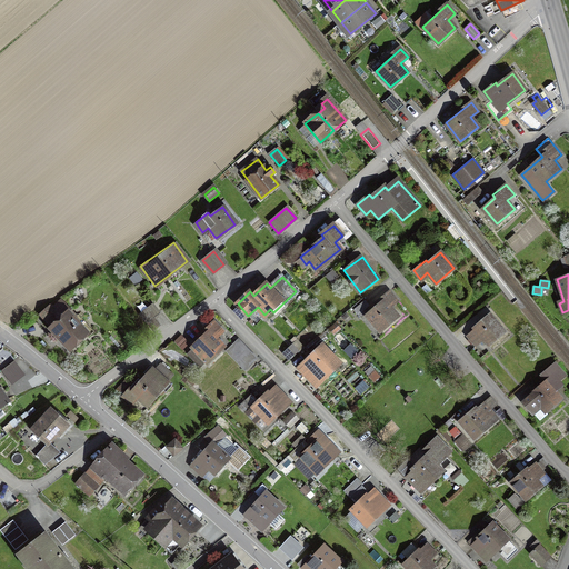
[(389,293),(365,313),(380,330),(397,316),(389,308),(397,302),(389,293)]
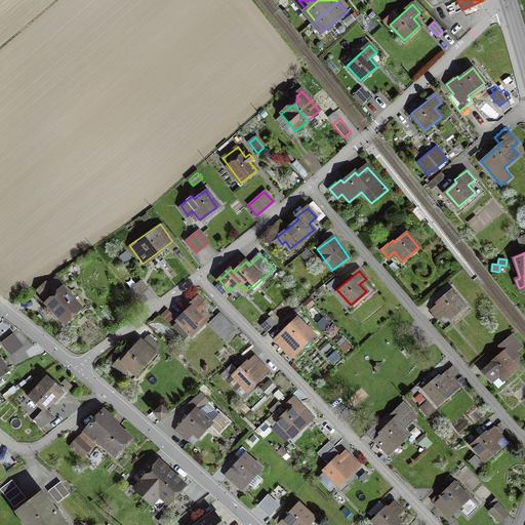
[(140,280),(129,289),(133,294),(139,290),(142,293),(148,289),(140,280)]
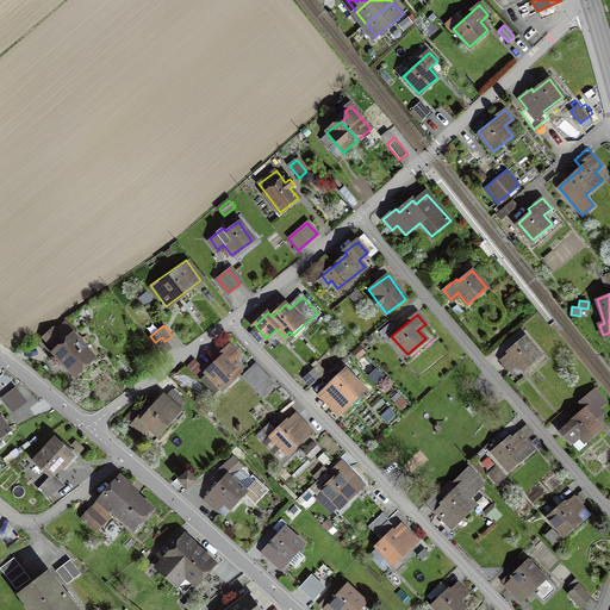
[(73,335),(55,350),(74,373),(92,358),(73,335)]
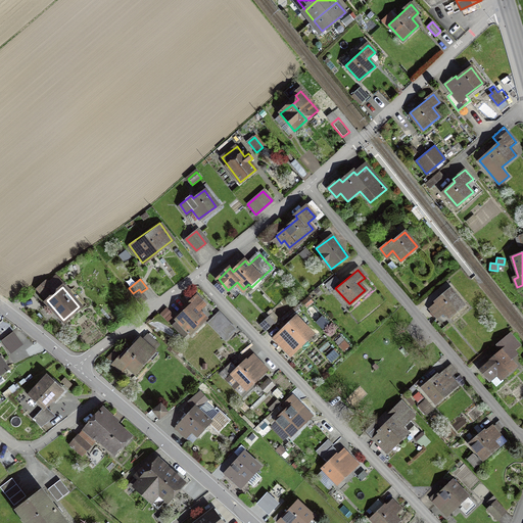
[(452,290),(429,307),(437,317),(443,312),(447,318),(463,305),(452,290)]
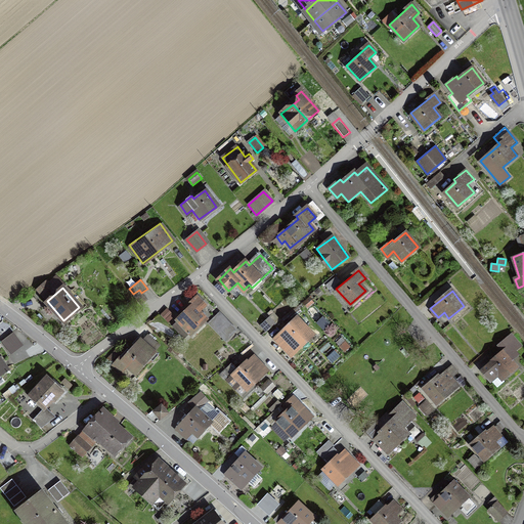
[(198,298),(176,318),(189,333),(205,319),(198,312),(205,306),(198,298)]
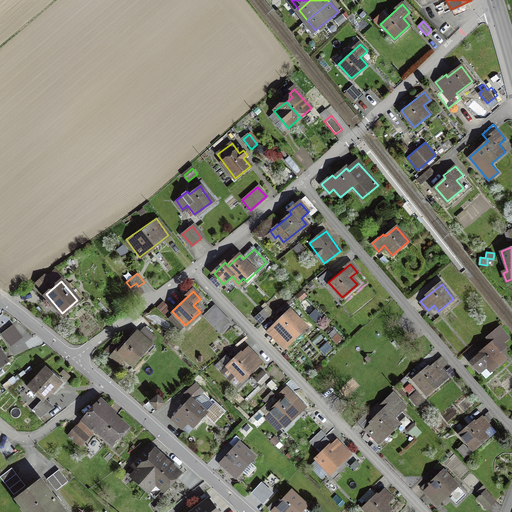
[(290,311),(270,330),(284,346),(305,327),(290,311)]
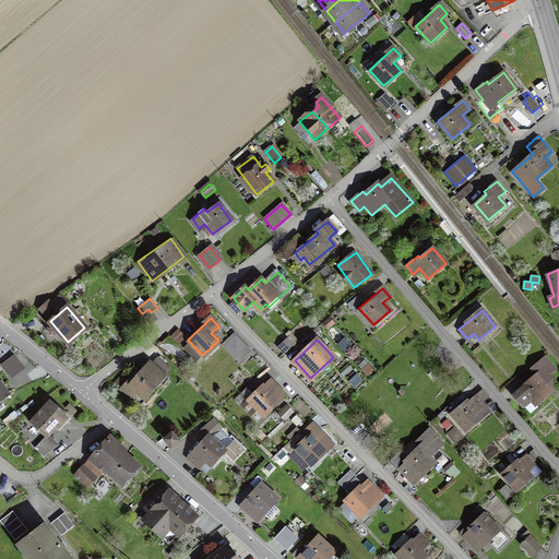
[(245,346),(234,356),(240,364),(251,354),(245,346)]
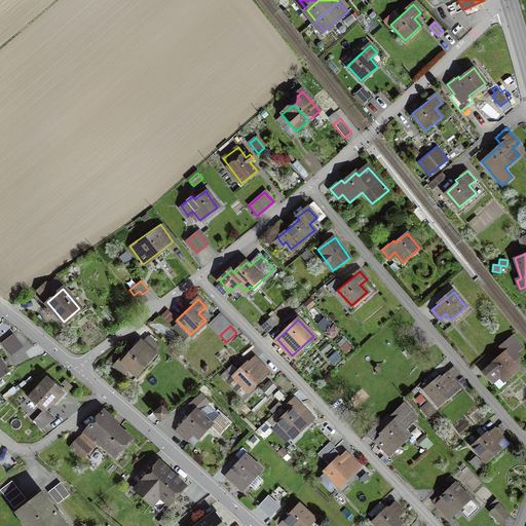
[(505,351),(484,371),(498,387),(520,369),(511,359),(523,347),(513,336),(500,346),(505,351)]
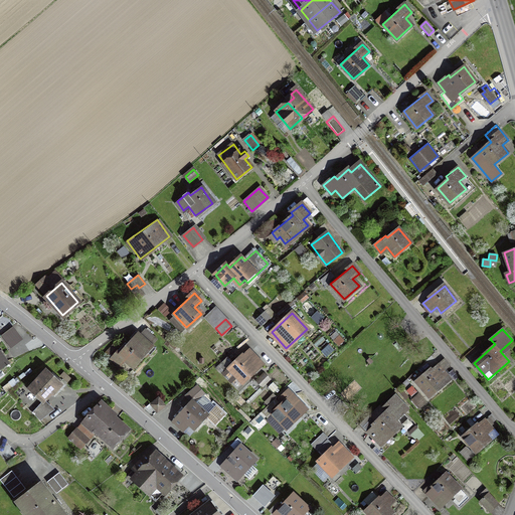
[(135,331),(111,358),(119,365),(124,359),(132,366),(145,351),(149,355),(155,349),(135,331)]
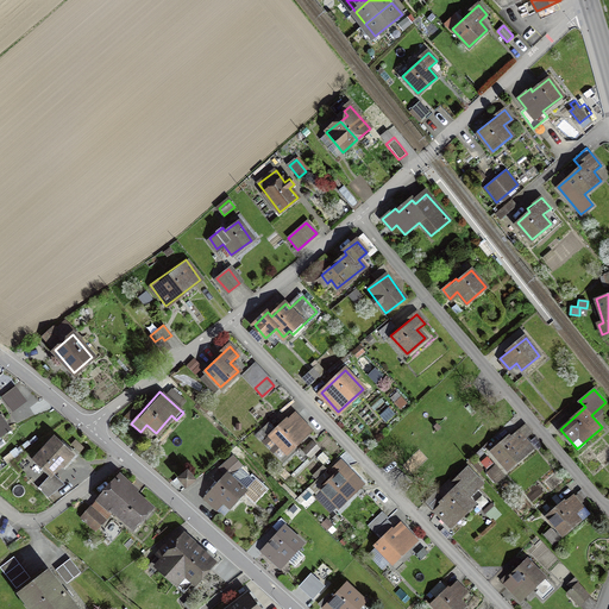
[(294,414),(270,435),(286,452),(309,431),(294,414)]
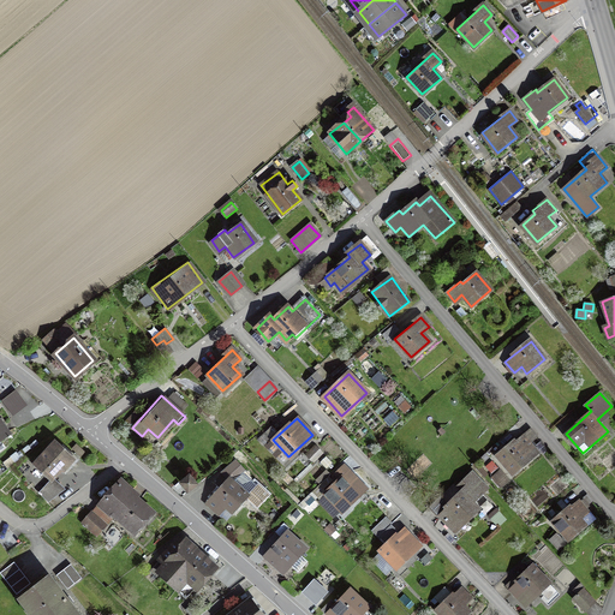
[(527,430),(497,455),(513,473),(536,454),(526,443),(533,437),(527,430)]
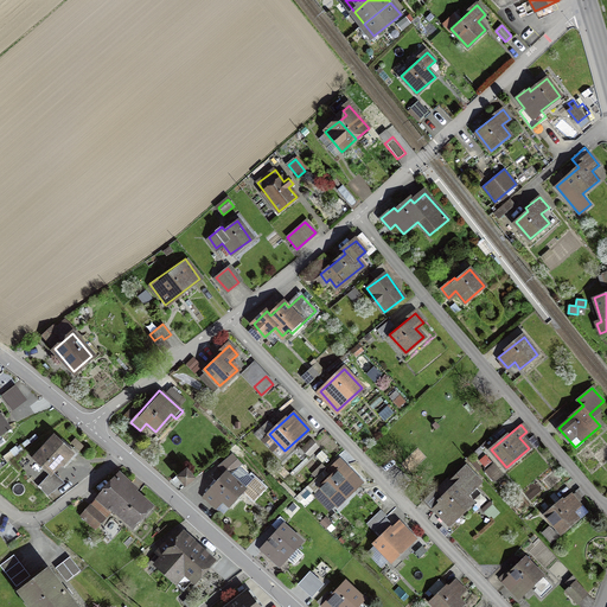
[(53,436),(33,458),(50,473),(59,462),(62,465),(72,454),(53,436)]
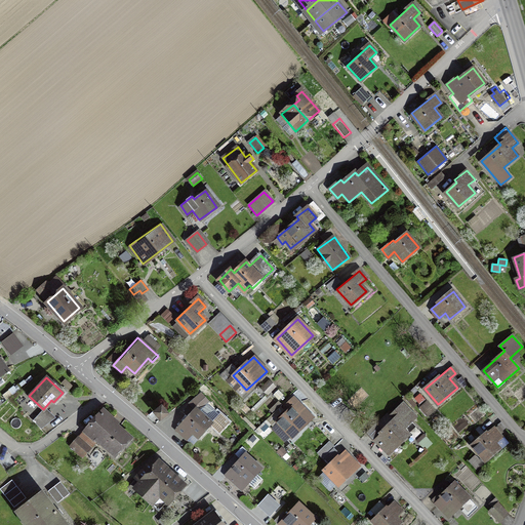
[(197,410),(178,430),(192,443),(210,423),(199,413),(209,402),(200,394),(190,404),(197,410)]
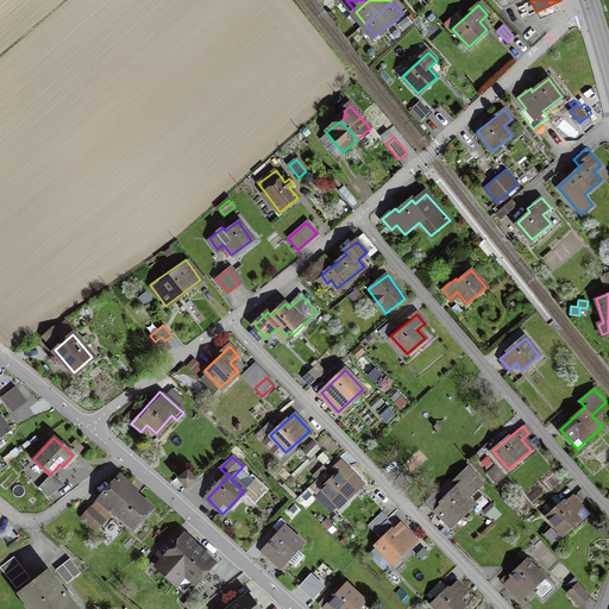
[(337,475),(322,489),(340,507),(363,483),(340,459),(331,469),(337,475)]
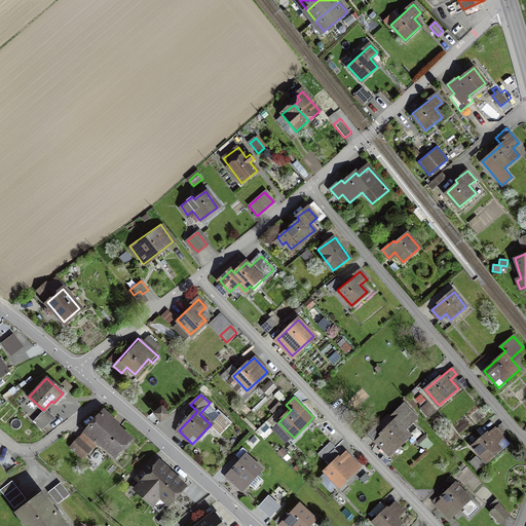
[(377,425),(368,434),(387,455),(409,435),(404,429),(416,418),(404,405),(391,417),(395,420),(383,431),(377,425)]
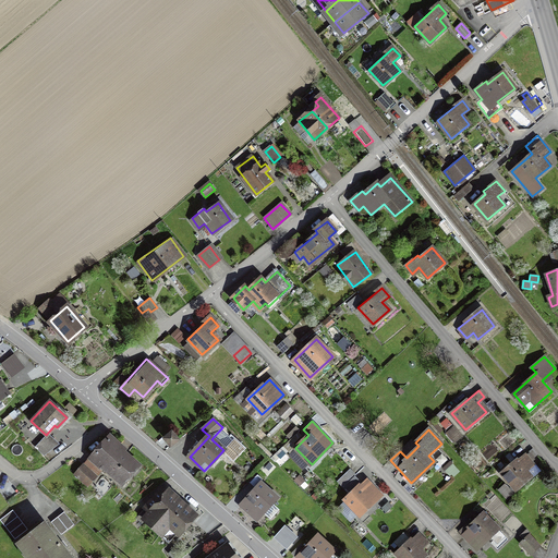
[(172,431),(165,437),(171,446),(179,439),(172,431)]
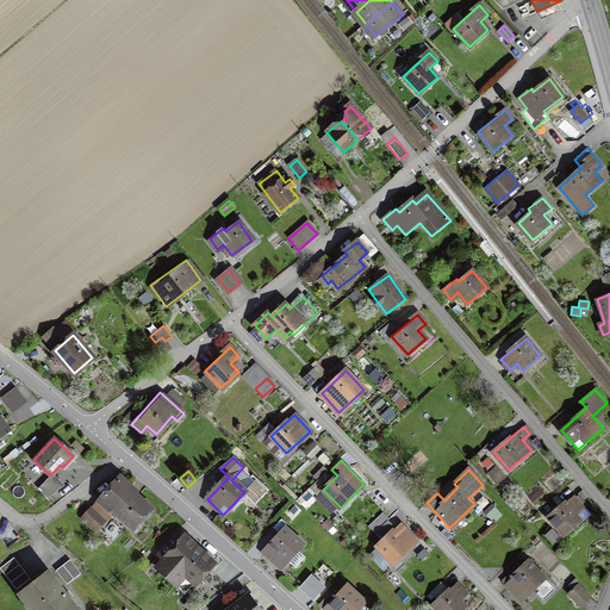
[(135,490),(119,477),(100,499),(112,510),(132,528),(150,509),(132,493),(135,490)]
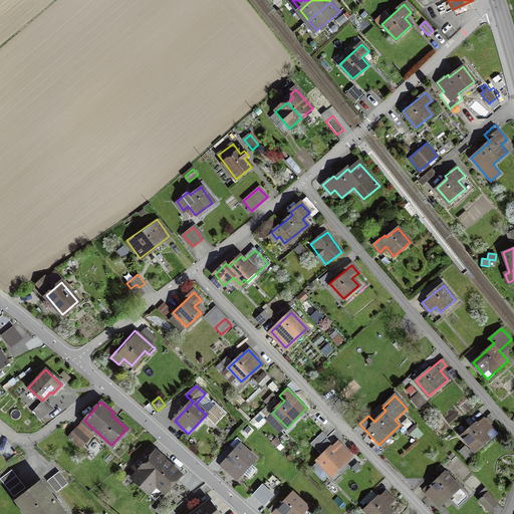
[(483,417),(461,436),(475,451),(489,439),(485,434),(492,428),(483,417)]
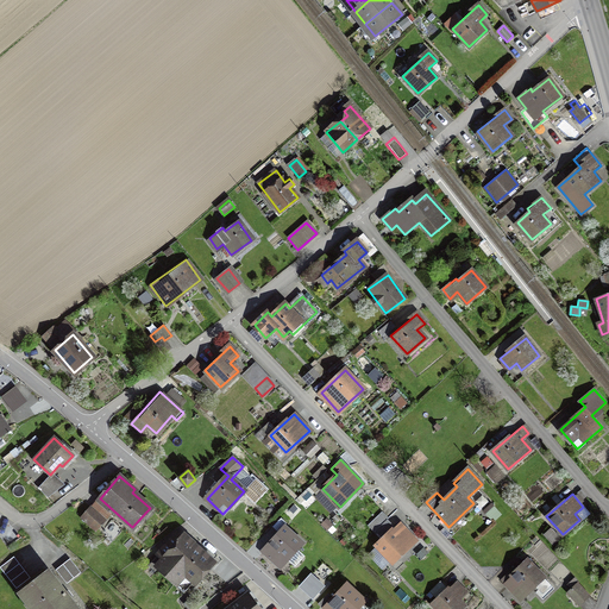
[(95,528),(112,509),(100,498),(83,516),(95,528)]
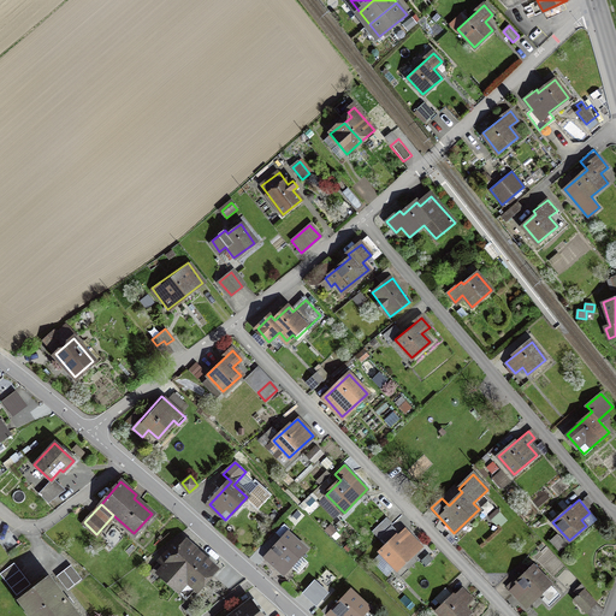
[(385,519),(371,531),(378,538),(391,526),(385,519)]
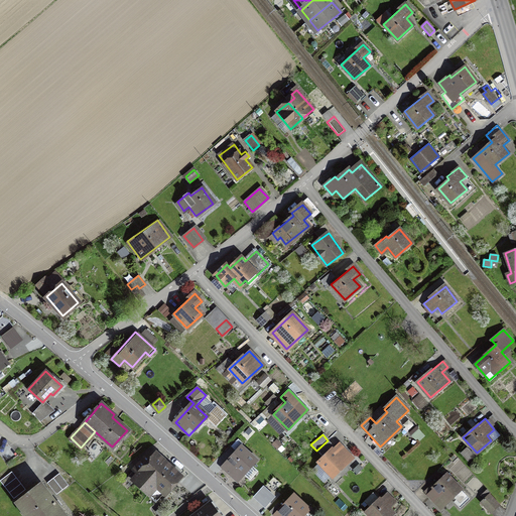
[(340,443),(319,462),(332,476),(352,458),(340,443)]
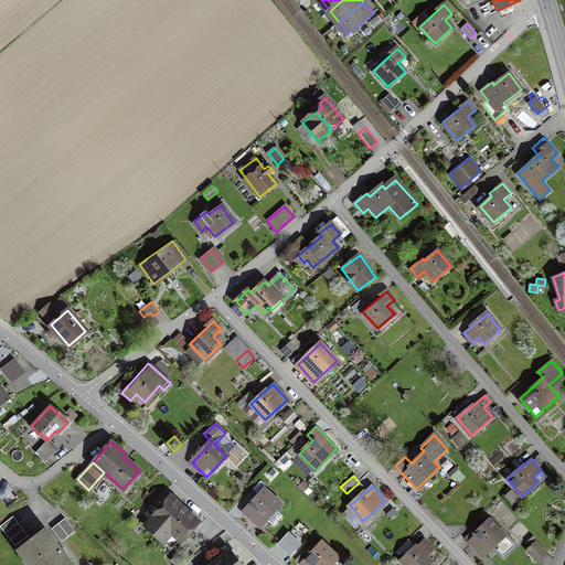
[(264,490),(244,511),(258,525),(279,504),(264,490)]
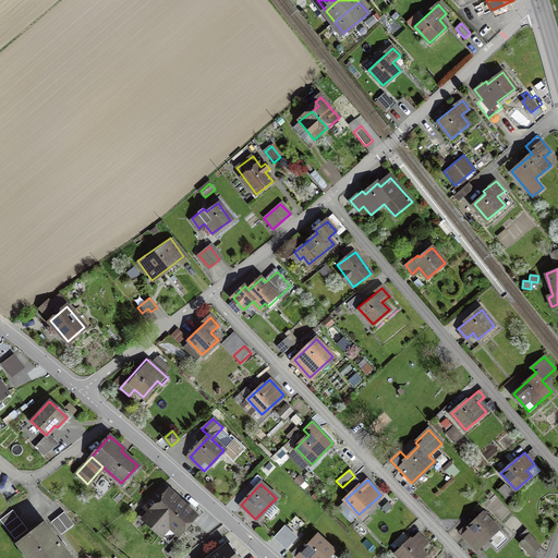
[(192,517),(161,489),(145,507),(150,513),(145,519),(160,533),(168,524),(178,533),(192,517)]
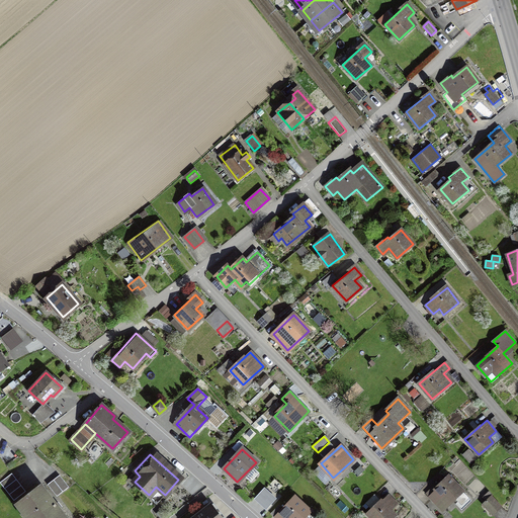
[(11,473),(0,481),(0,482),(12,500),(24,492),(11,473)]
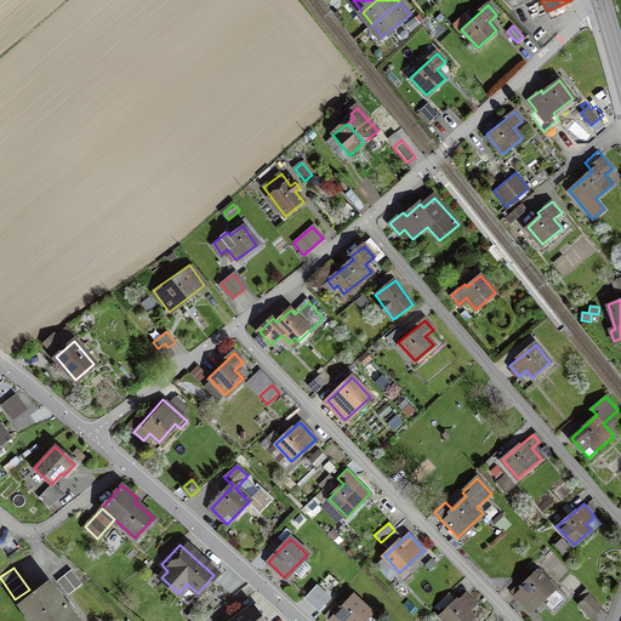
[(72,569),(57,581),(68,594),(83,584),(72,569)]
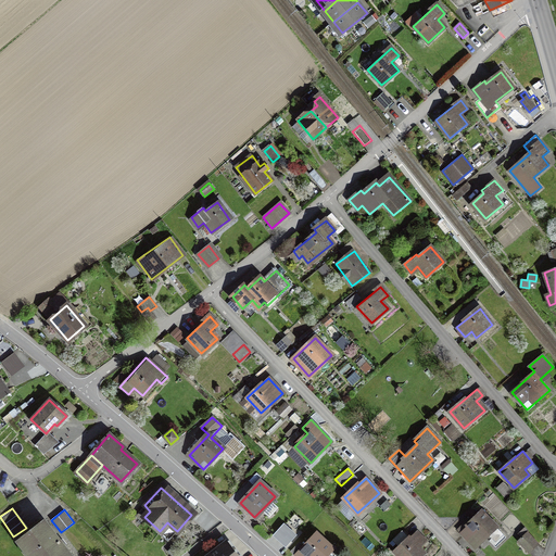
[(479,509),(458,529),(476,547),(496,528),(479,509)]
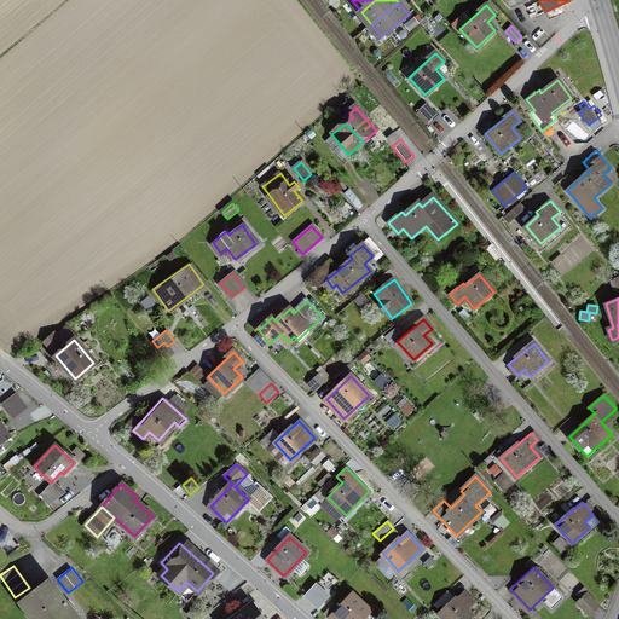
[(77,618),(50,580),(21,602),(33,618),(77,618)]
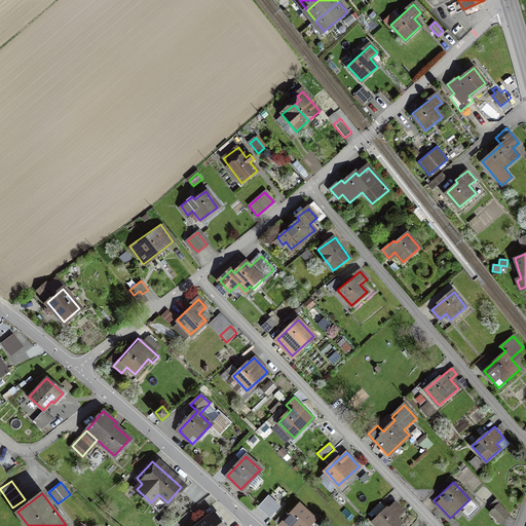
[(497,500),(488,509),(500,523),(510,516),(497,500)]
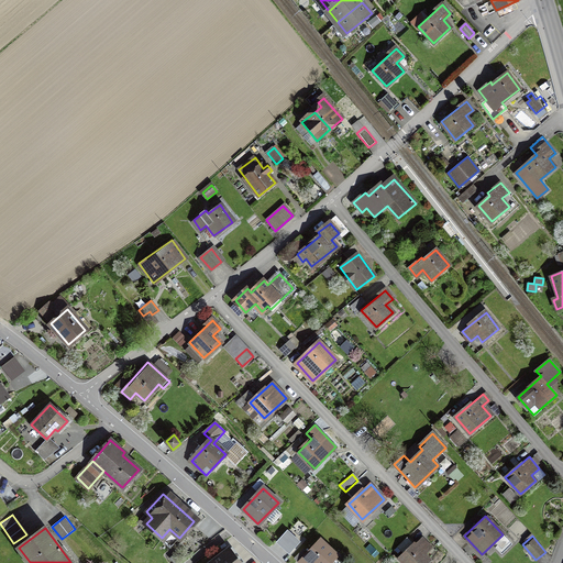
[(397,547),(403,552),(412,542),(407,537),(397,547)]
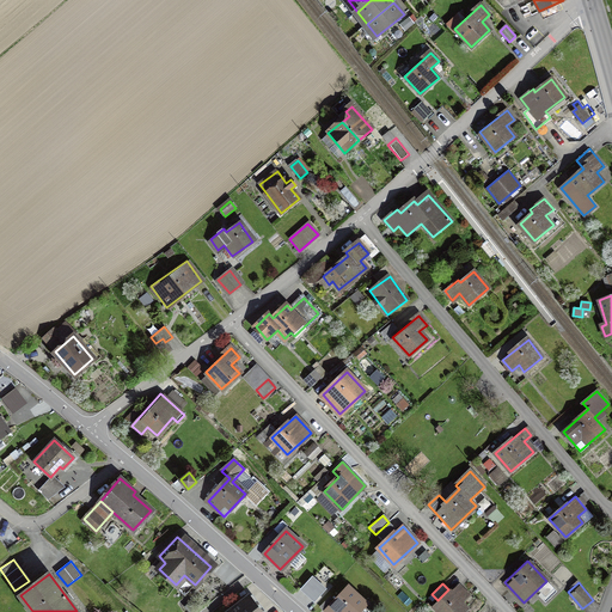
[(459,586),(435,607),(440,611),(463,611),(466,610),(461,603),(469,597),(459,586)]
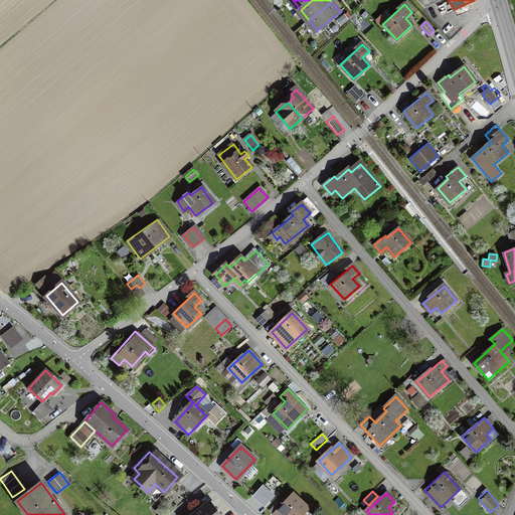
[(279,501),(271,510),(276,514),(300,514),(308,507),(294,495),(283,506),(279,501)]
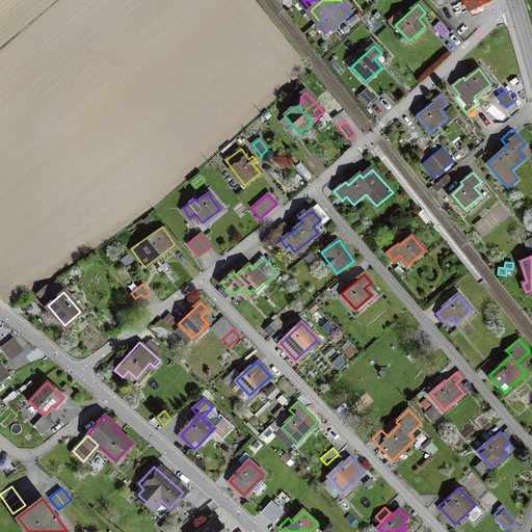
[(227,531),(218,519),(198,531),(227,531)]
